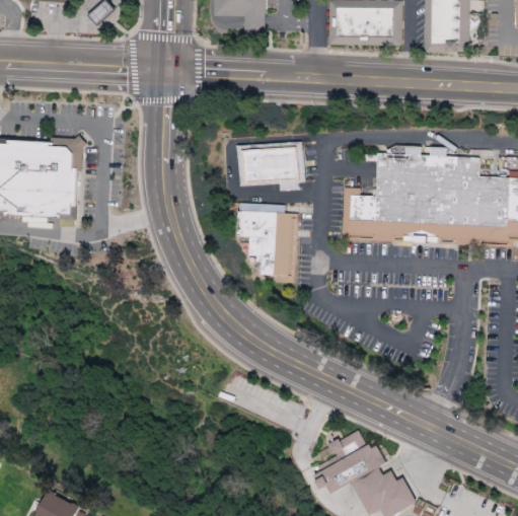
[(88,14),(105,0),(107,0),(115,9),(97,24),(88,14)]
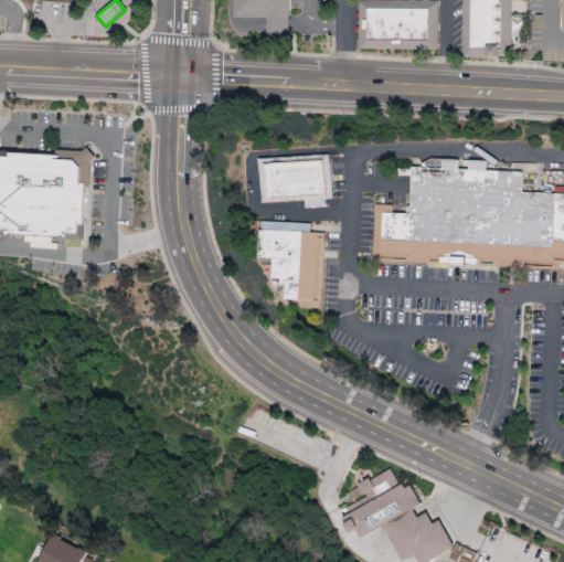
[(288,0),(287,34),(267,33),(267,17),(233,16),(233,0),(288,0)]
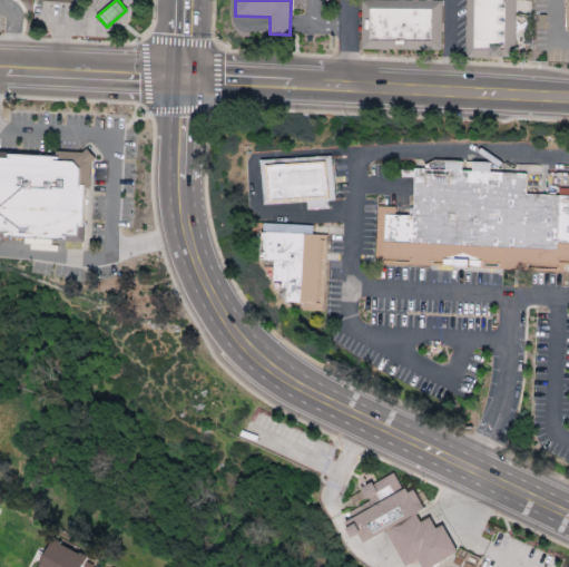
[(362,0),(439,2),(438,50),(362,48),(362,0)]
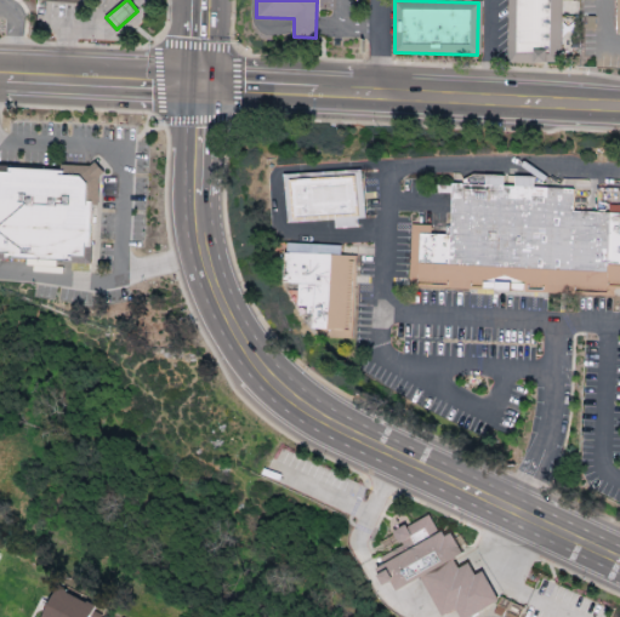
[(555,0),(556,62),(507,60),(507,0),(555,0)]
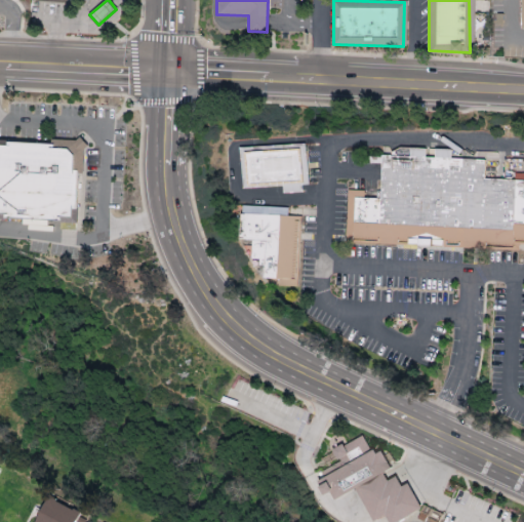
[(0,141),(77,145),(73,221),(0,215),(0,141)]
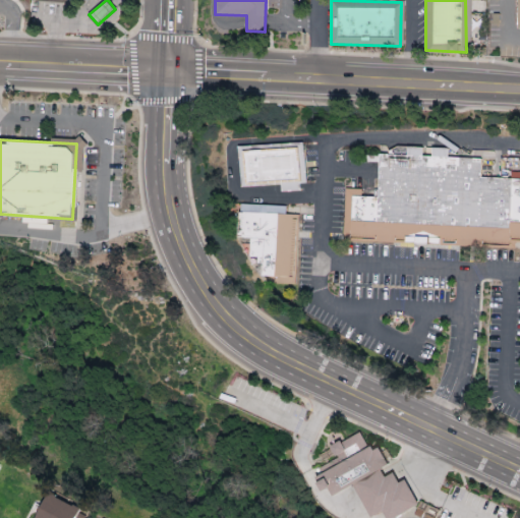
[(244,146),(305,142),(308,178),(302,182),(301,189),(284,190),(282,180),(247,182),(244,146)]
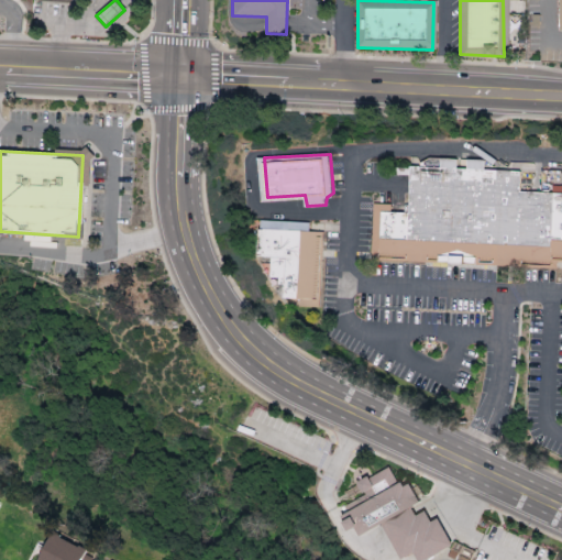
[(372,204),(407,206),(411,162),(561,168),(561,256),(555,256),(555,267),(368,257),(372,204)]
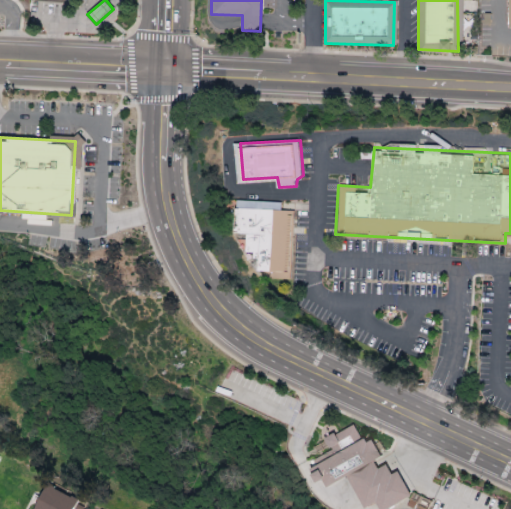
[(238,207),(294,211),(291,277),(259,273),(258,252),(250,251),(250,233),(238,232),(238,207)]
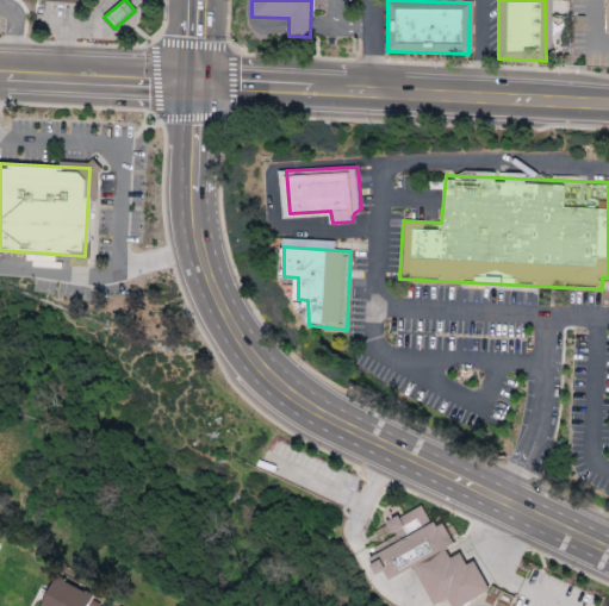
[(488,588),(473,557),(465,561),(459,549),(448,554),(443,544),(452,541),(441,518),(430,523),(420,503),(385,519),(392,535),(366,547),(378,570),(383,568),(386,576),(412,564),(432,603),(447,595),(452,605),(488,588)]
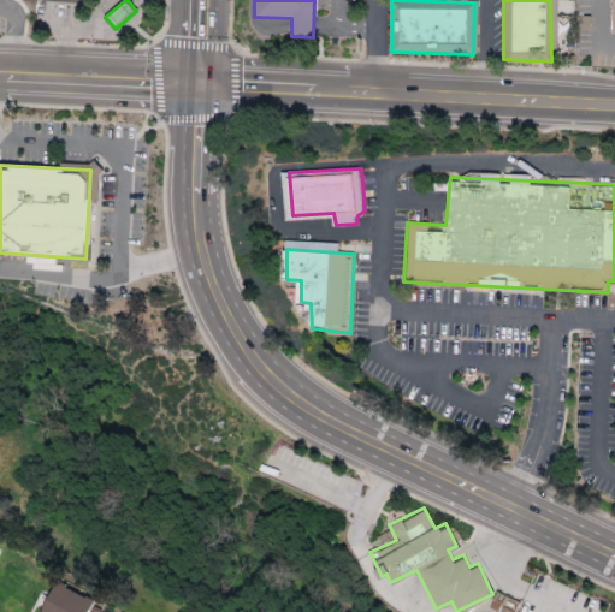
[(37,611),(86,611),(93,595),(52,580),(37,611)]
